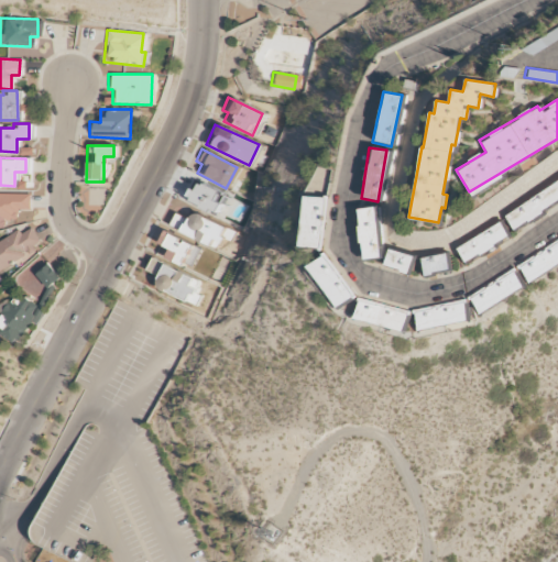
[(557,199),(557,178),(501,212),(510,228),(557,199)]
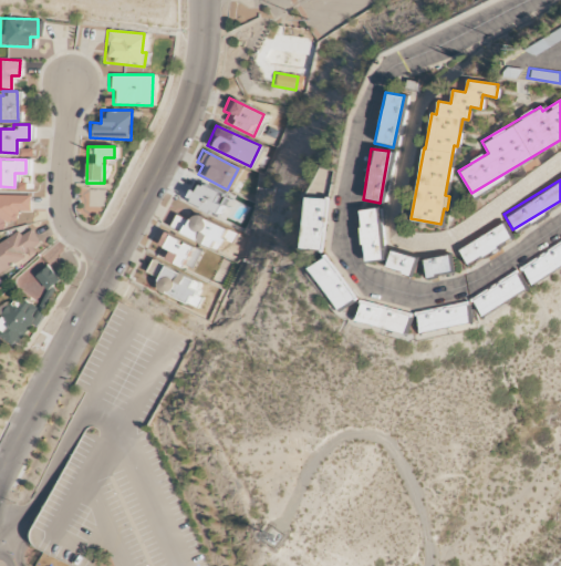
[(0,227),(12,227),(12,212),(26,211),(26,194),(0,194),(0,227)]
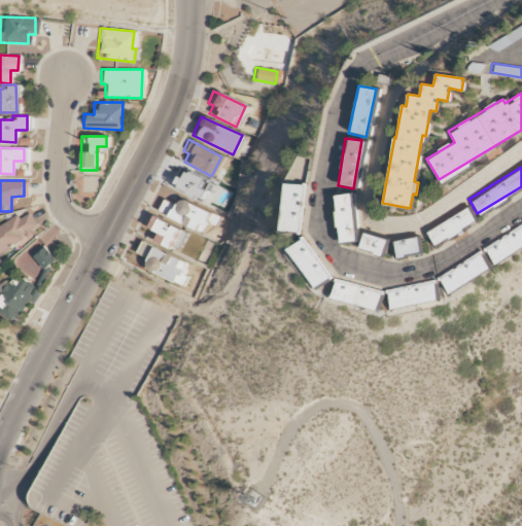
[(280,231),(299,232),(302,184),(283,183),(280,231)]
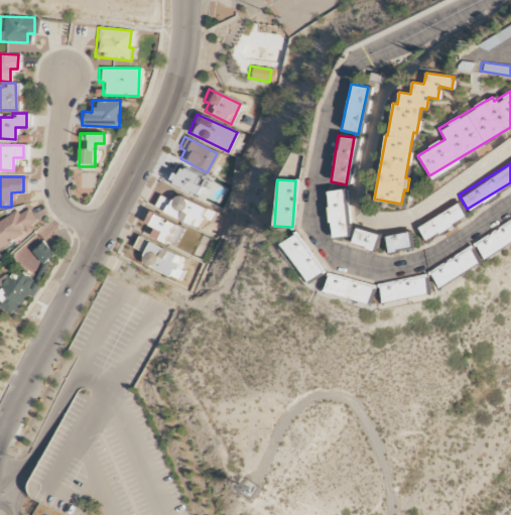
[(327,190),(331,238),(346,236),(342,189),(327,190)]
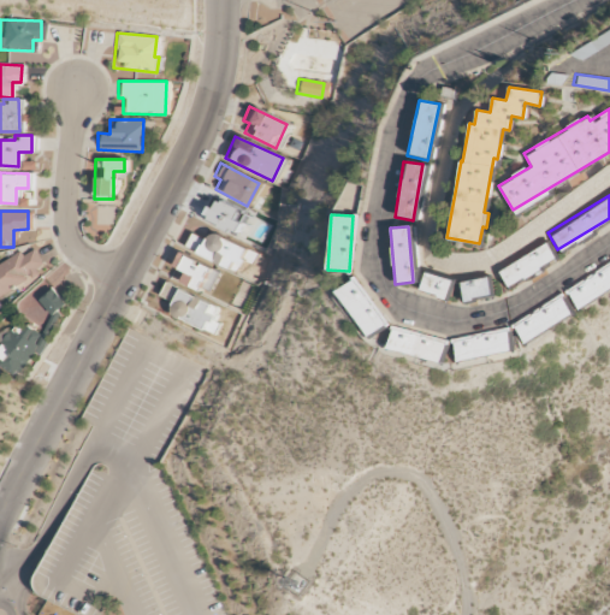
[(249,253),(208,232),(205,241),(188,232),(181,247),(232,271),(238,260),(244,262),(249,253)]
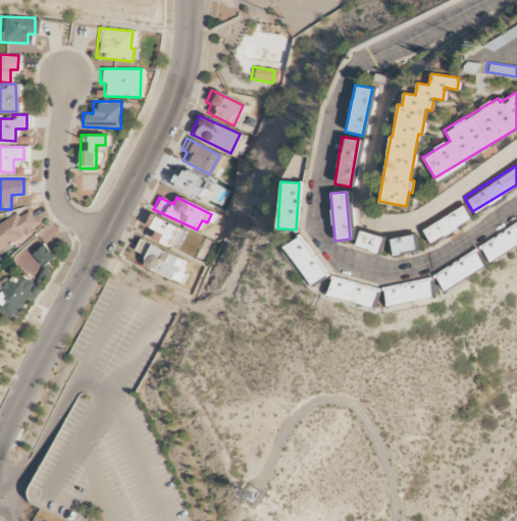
[(428,243),(469,219),(461,206),(420,229),(428,243)]
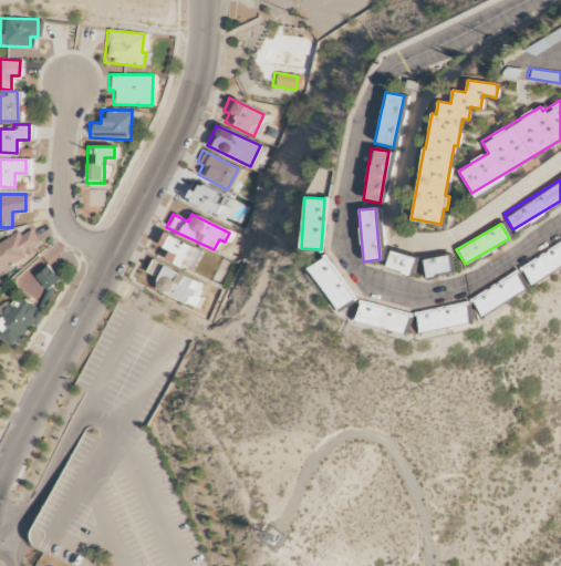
[(0,269),(38,246),(27,228),(17,235),(14,230),(0,239),(0,269)]
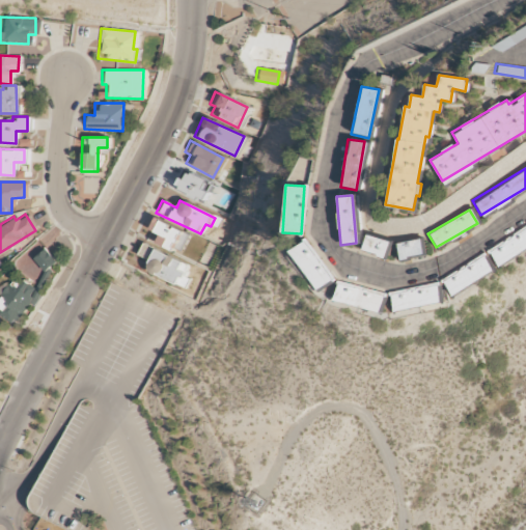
[(147,229),(158,234),(154,242),(175,253),(186,233),(153,217),(147,229)]
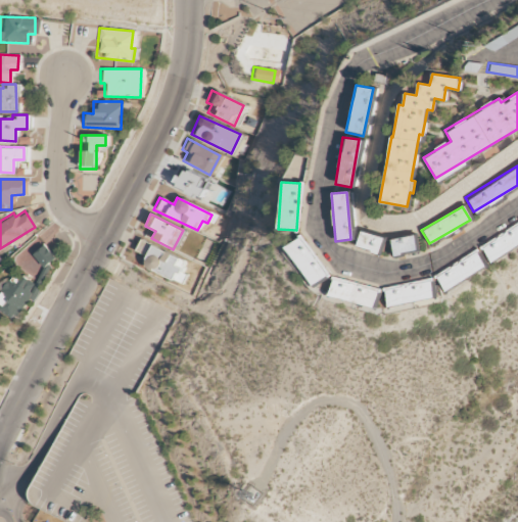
[(517,243),(517,222),(477,244),(486,261),(517,243)]
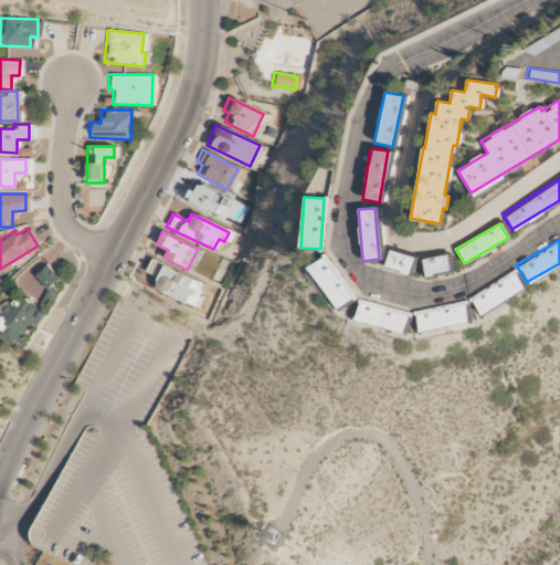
[(384,269),(409,273),(412,255),(388,251),(384,269)]
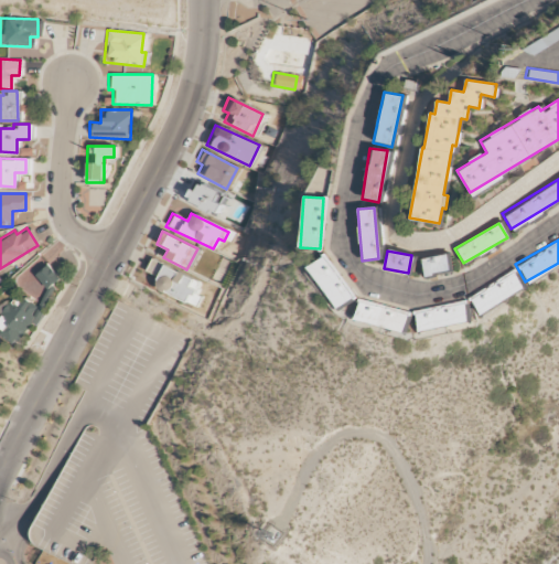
[(419,258),(423,277),(449,272),(444,253),(419,258)]
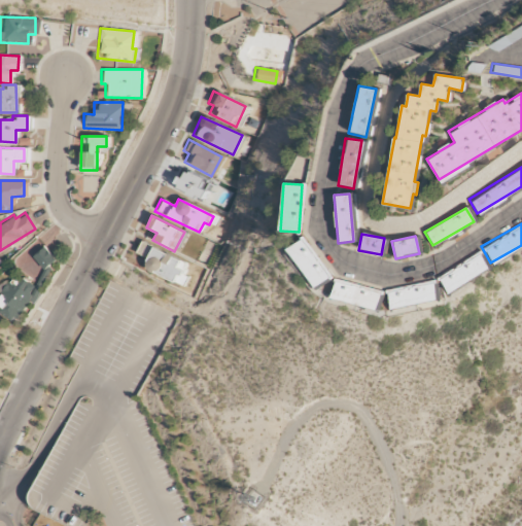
[(329,276),(303,237),(286,249),(314,287),(329,276)]
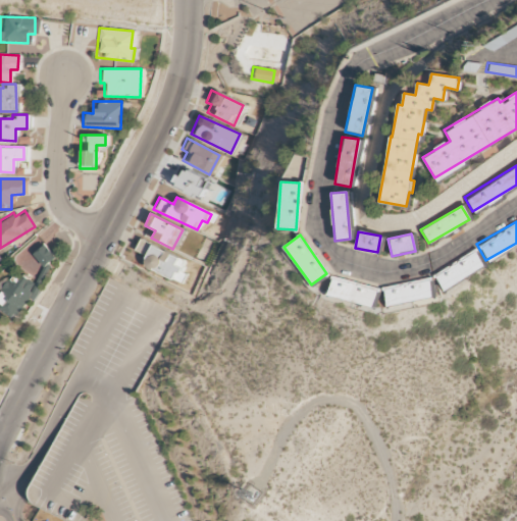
[(132,251),(146,257),(142,266),(176,282),(182,272),(175,270),(181,259),(137,239),(132,251)]
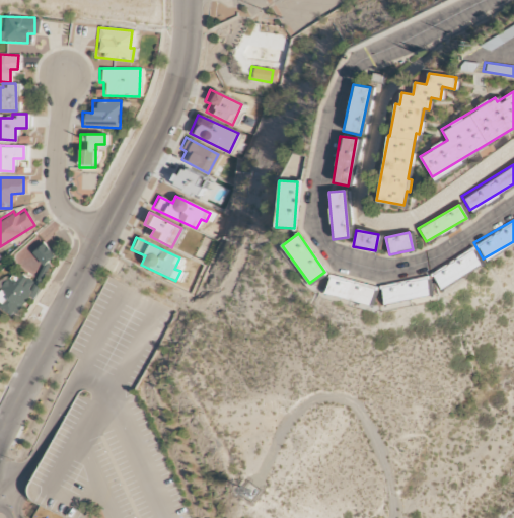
[(30,299),(46,262),(52,255),(41,242),(29,252),(40,264),(32,280),(9,271),(0,279),(0,309),(2,310),(7,315),(13,317),(19,304),(26,297),(30,299)]
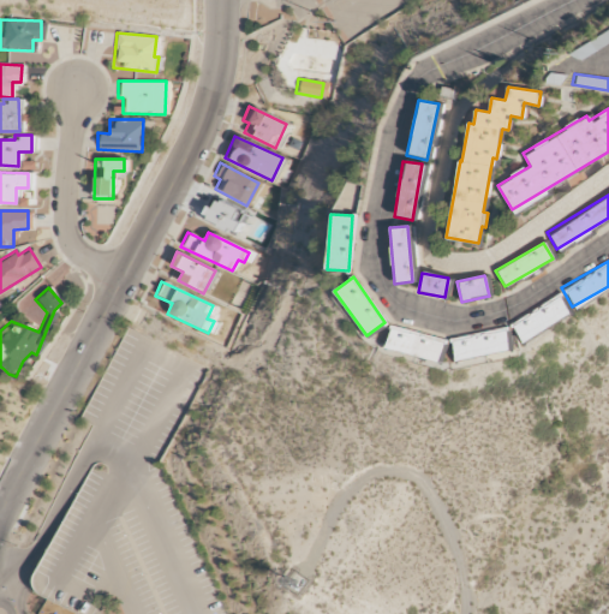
[(521,344),(568,315),(556,294),(509,323),(521,344)]
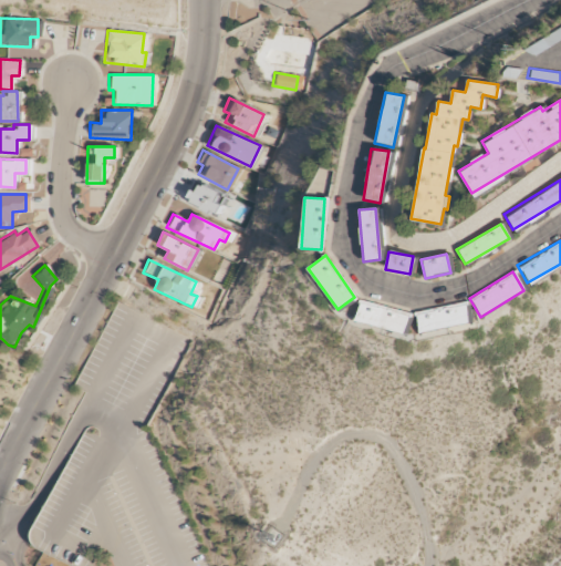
[(404,331),(407,311),(357,301),(353,322),(404,331)]
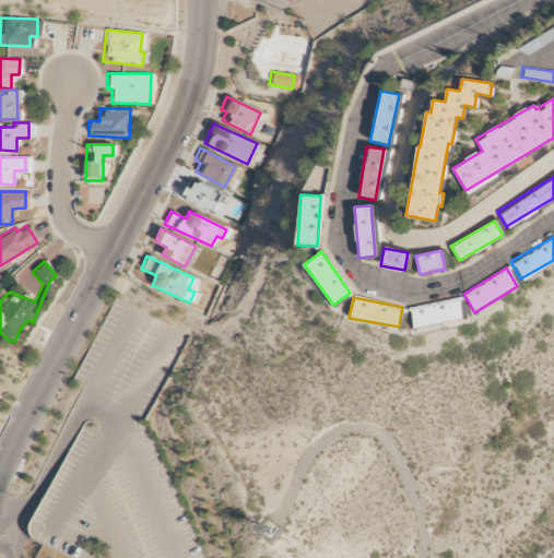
[(413,328),(462,318),(458,297),(409,307),(413,328)]
